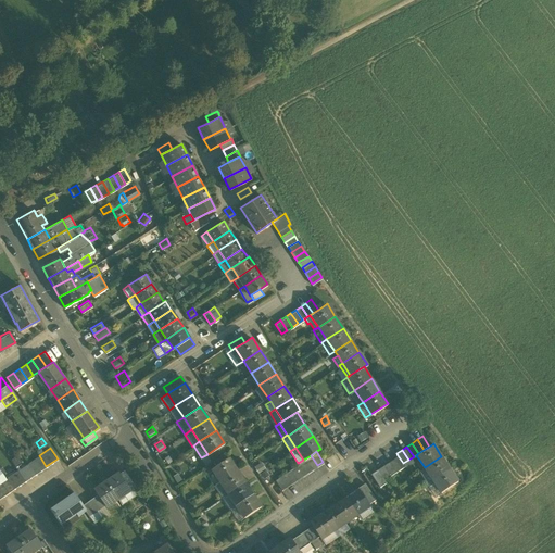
[(14,465),(22,461),(16,454),(10,459),(14,465)]
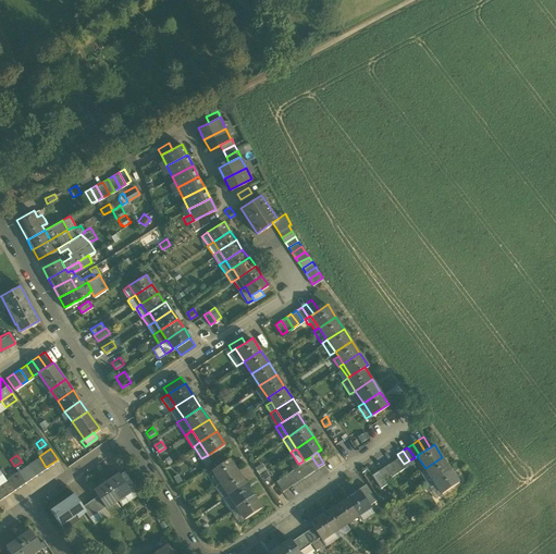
[(39,456),(28,463),(36,474),(46,467),(39,456)]
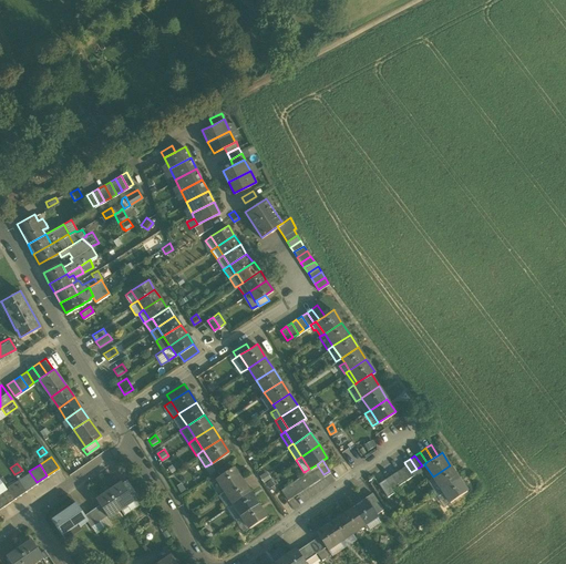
[(317,464),(311,468),(318,478),(323,474),(317,464)]
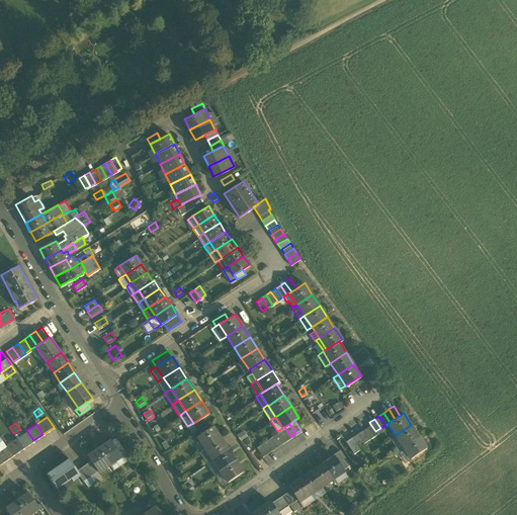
[(370,424),(365,427),(372,436),(376,433),(375,431),(370,424)]
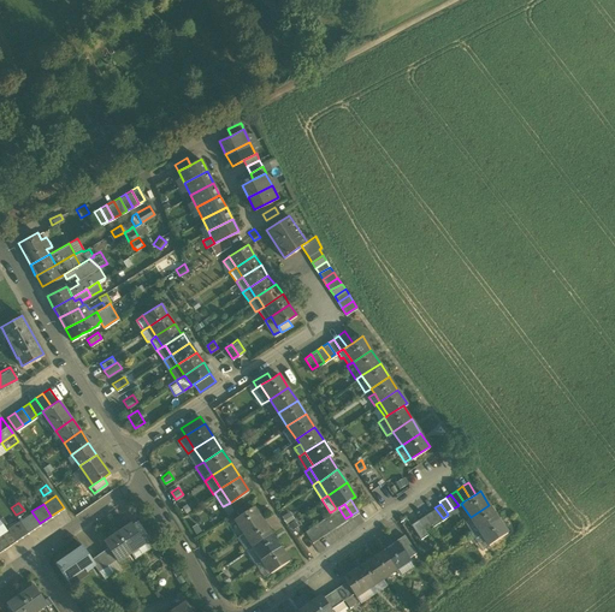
[(241,522),(246,530),(262,520),(253,505),(234,518),(238,524),(241,522)]
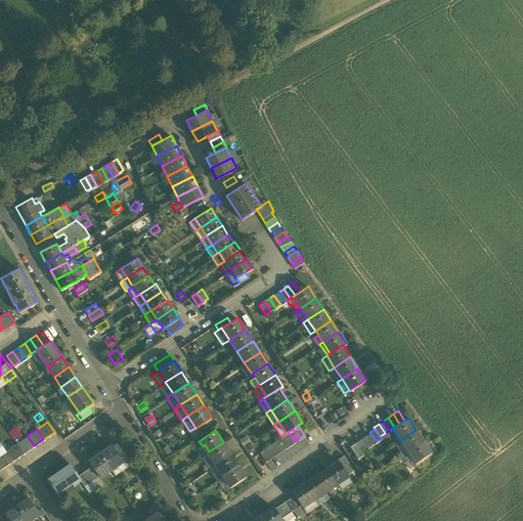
[(423,441),(416,430),(400,440),(407,451),(423,441)]
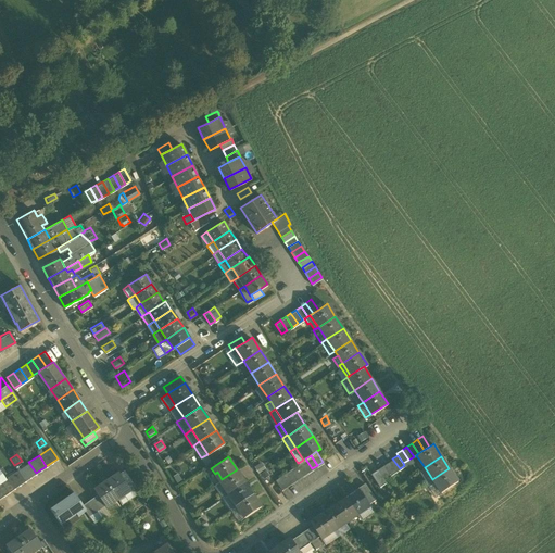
[(303,460),(300,462),(307,472),(312,468),(305,459),(303,460)]
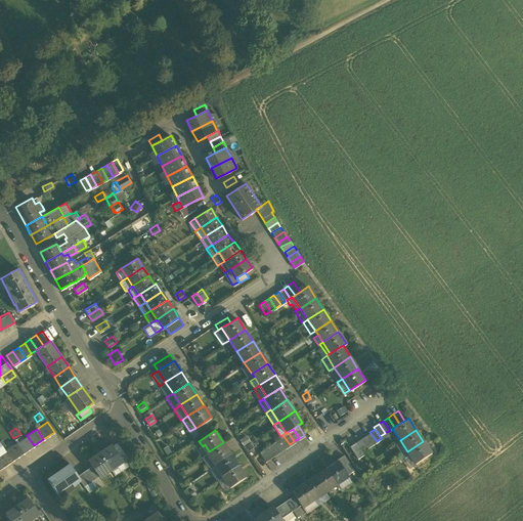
[(369,432),(365,435),(372,444),(377,441),(369,432)]
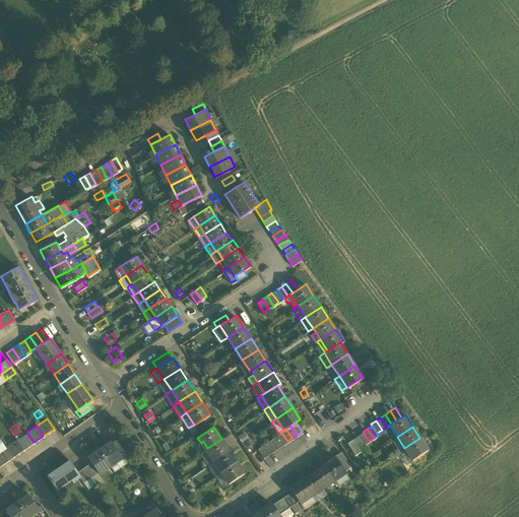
[(244,430),(237,435),(242,441),(248,437),(244,430)]
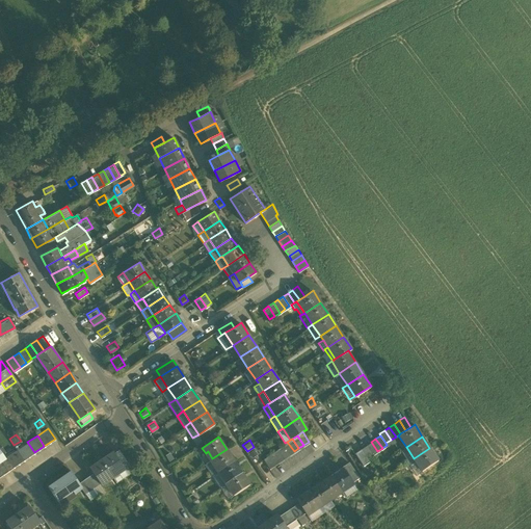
[(27,442),(17,449),(24,459),(34,452),(27,442)]
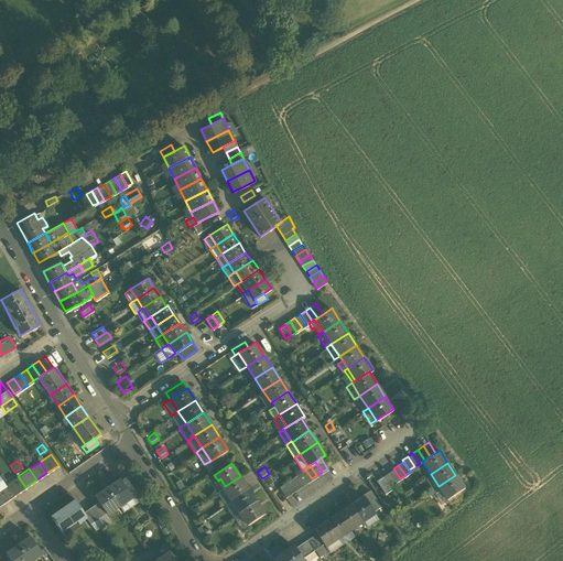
[(302,470),(300,472),(306,482),(312,478),(304,468),(302,470)]
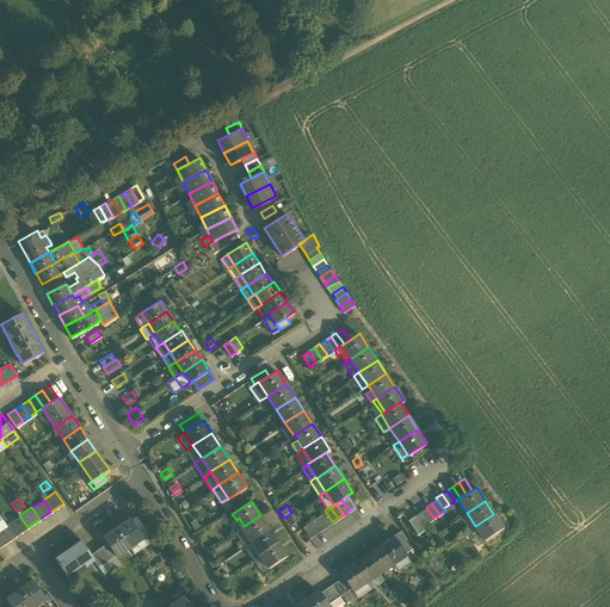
[(426,507),(420,511),(427,521),(433,518),(426,507)]
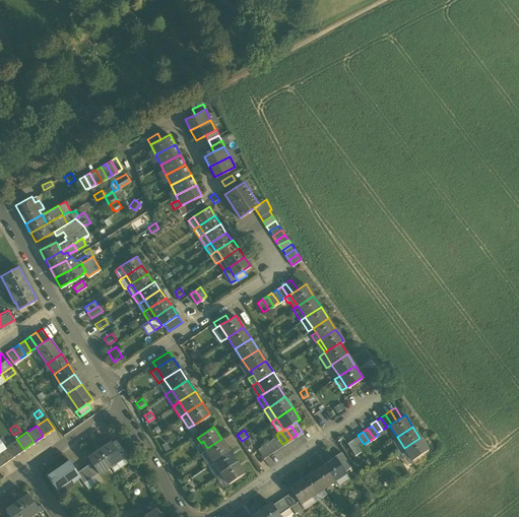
[(276,435),(271,438),(277,448),(282,444),(276,435)]
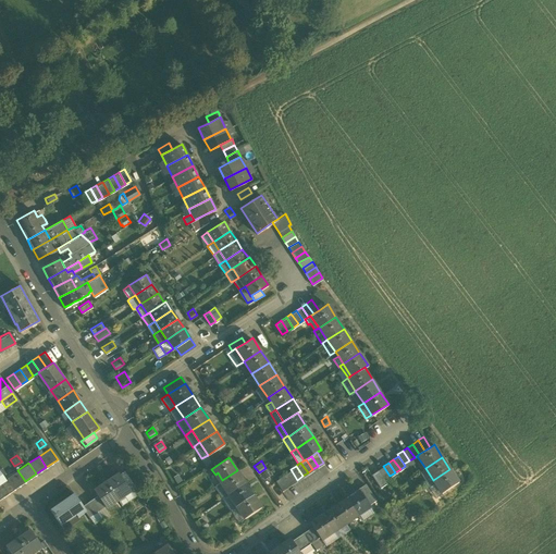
[(383,466),(378,469),(385,479),(390,476),(383,466)]
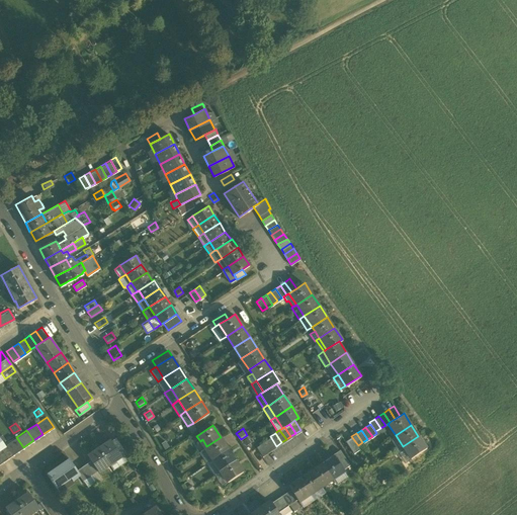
[(403,446),(396,435),(390,439),(397,450),(403,446)]
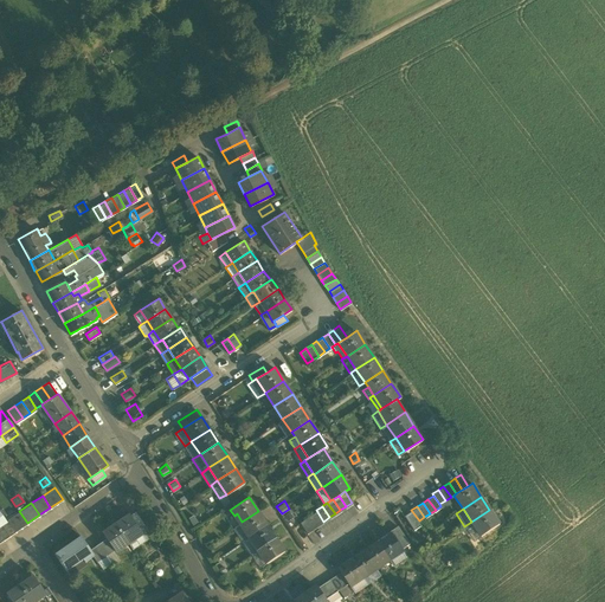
[(316,510),(310,513),(319,525),(323,522),(316,510)]
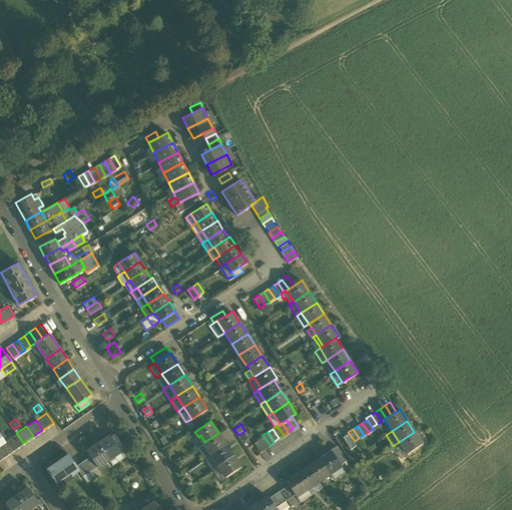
[(354,442),(355,441),(348,432),(342,436),(350,448),(356,444),(354,442)]
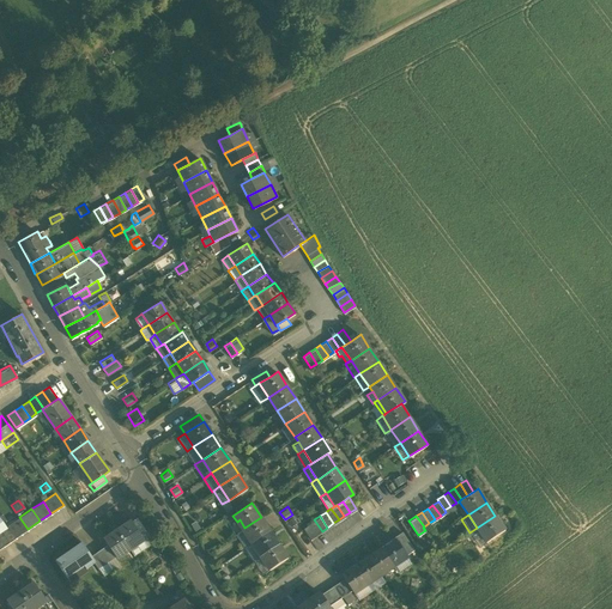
[(504,529),(495,516),(477,528),(485,541),(504,529)]
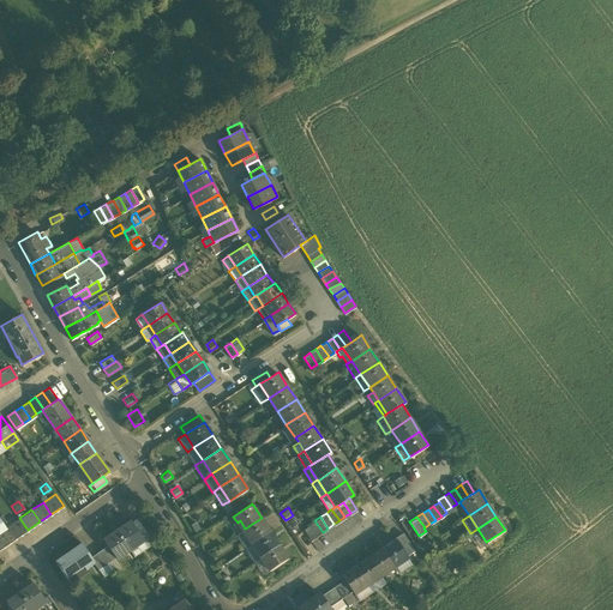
[(7,526),(16,538),(28,530),(19,518),(7,526)]
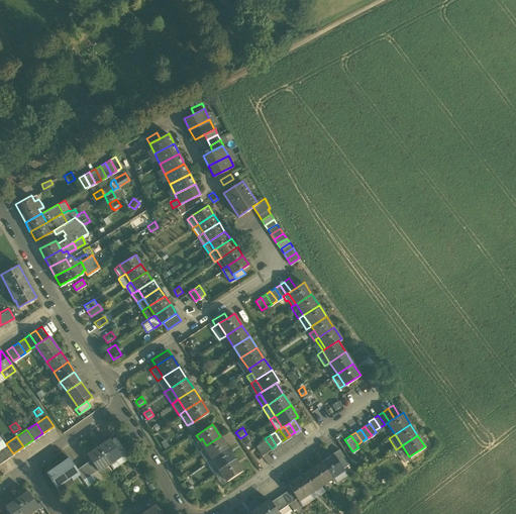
[(115,436),(110,439),(116,448),(121,445),(115,436)]
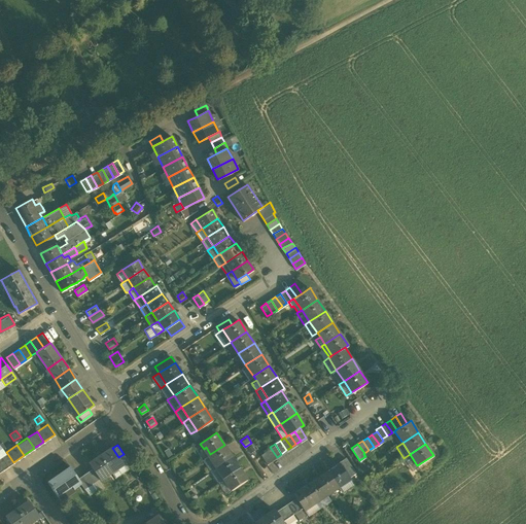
[(232,456),(224,445),(210,454),(208,455),(211,460),(213,458),(217,465),(232,456)]
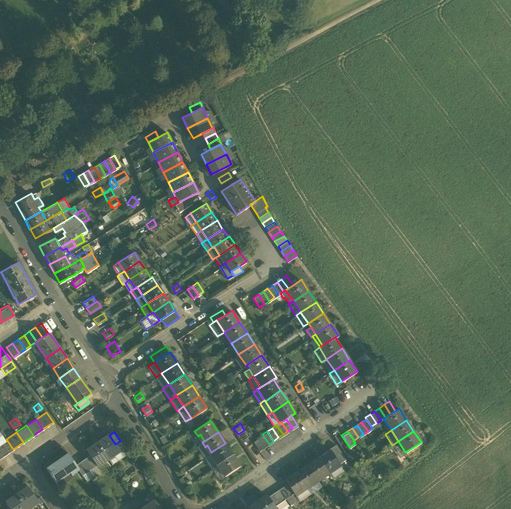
[(262,434),(258,437),(264,447),(269,444),(262,434)]
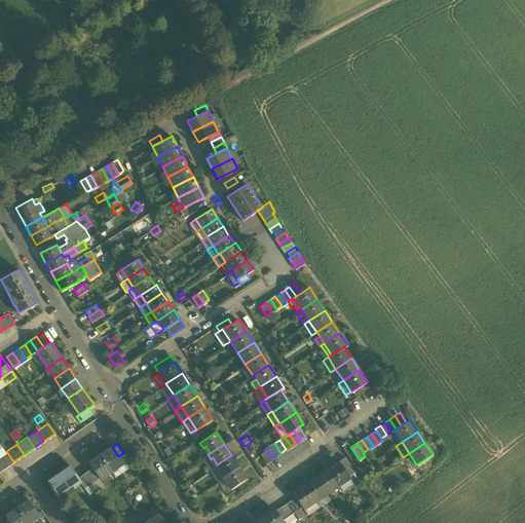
[(112,447),(101,454),(111,471),(122,463),(122,462),(118,456),(112,447)]
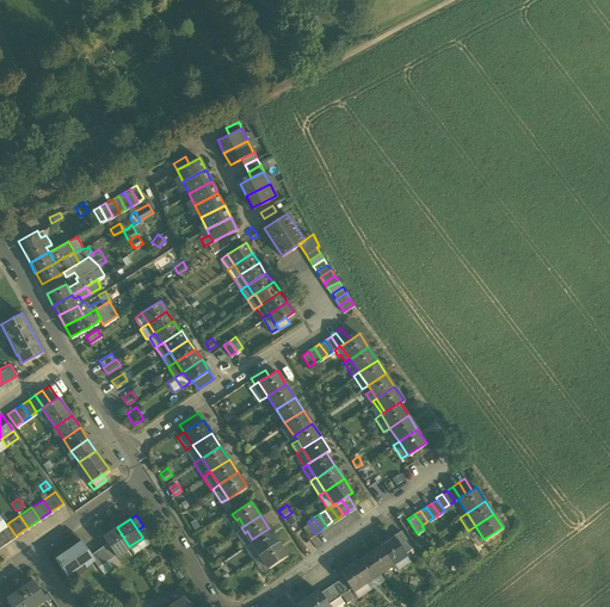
[(309,537),(315,533),(308,521),(302,526),(309,537)]
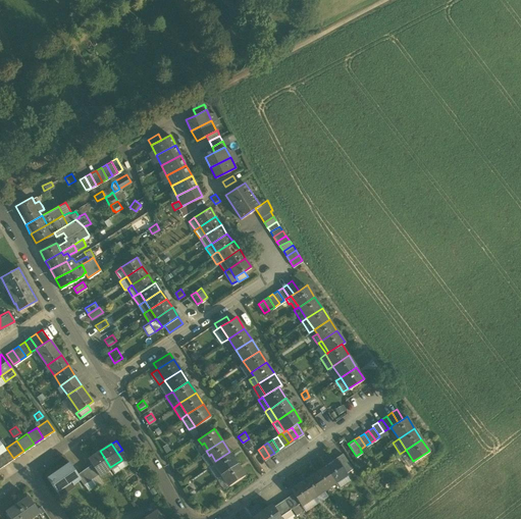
[(6,448),(0,452),(0,460),(3,465),(13,458),(6,448)]
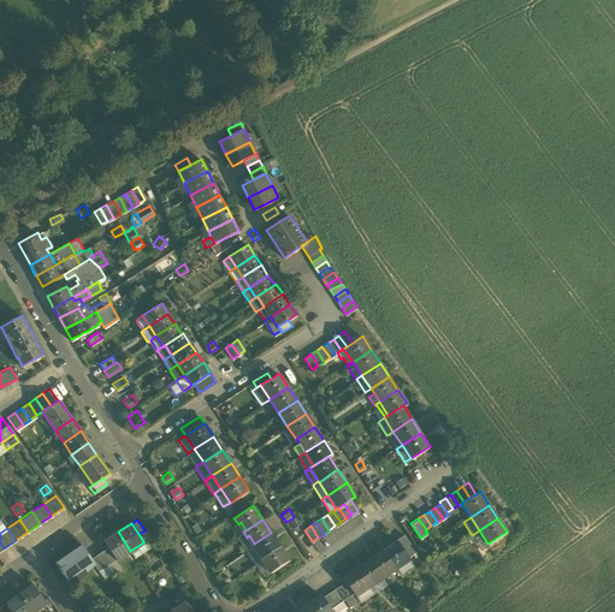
[(143,542),(147,548),(154,544),(145,530),(139,534),(143,541),(143,542)]
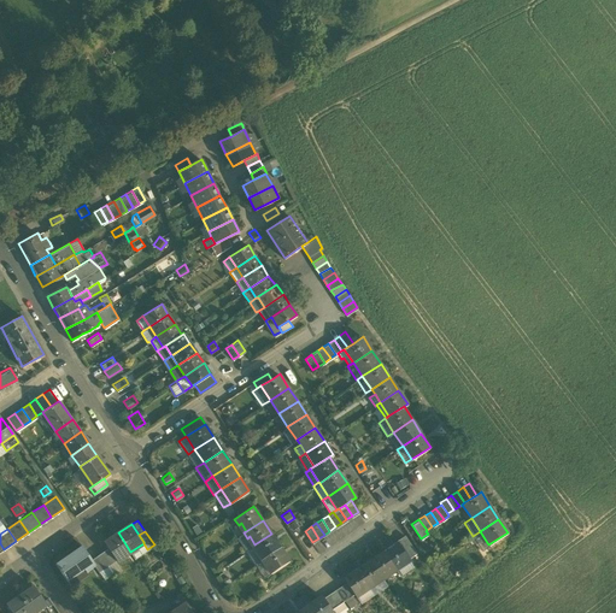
[(488,544),(480,531),(473,536),(482,549),(488,544)]
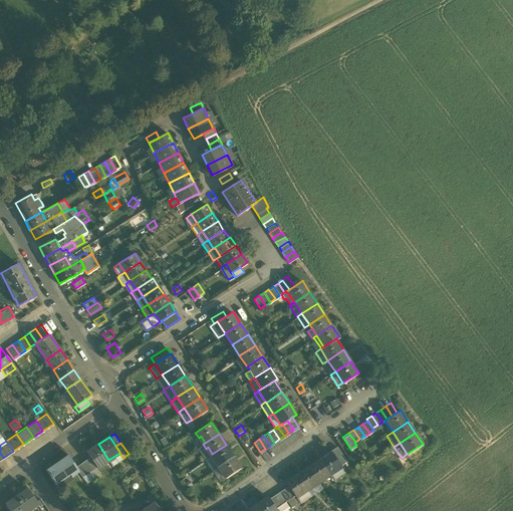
[(98,467),(108,460),(98,444),(87,452),(90,456),(97,466),(98,467)]
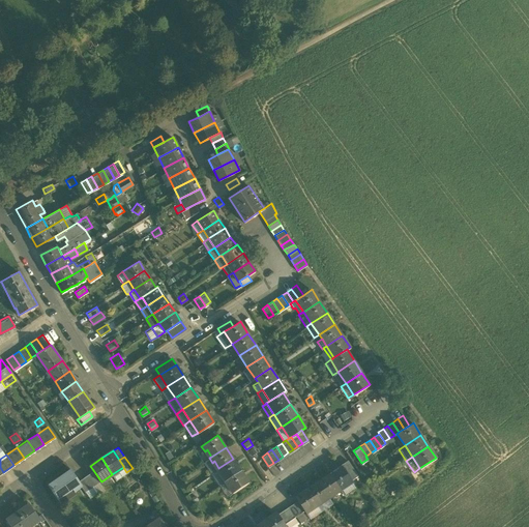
[(212,463),(209,458),(203,462),(211,473),(216,469),(212,463)]
